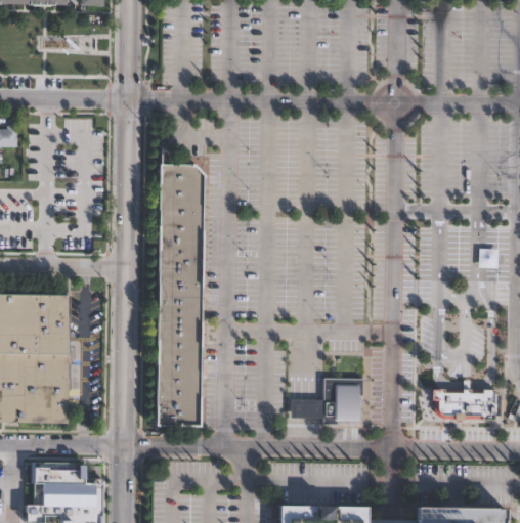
[(0,129),(16,130),(16,147),(0,146),(0,129)]
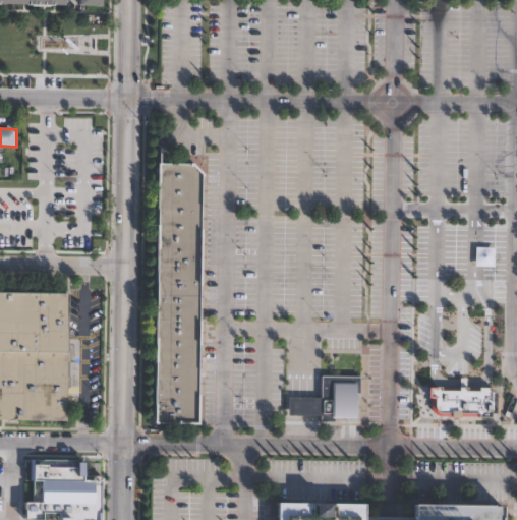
[(203,174),(200,318),(199,421),(181,421),(181,426),(158,425),(158,422),(155,422),(159,163),(193,164),(203,174)]
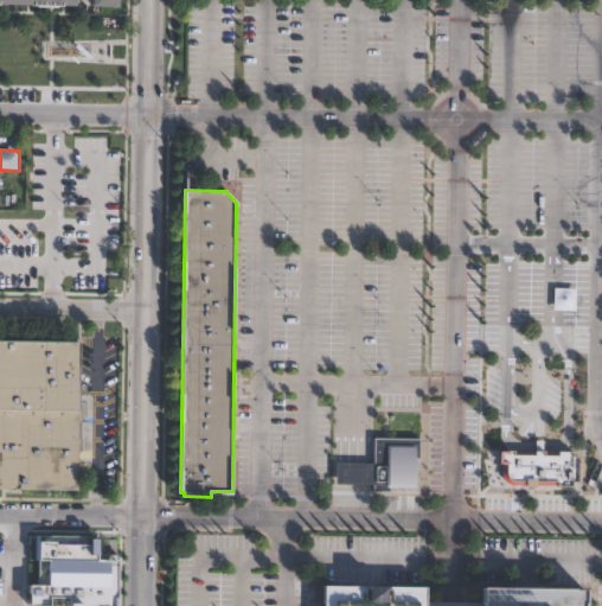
[(0,340),(81,342),(78,491),(0,489),(0,340)]
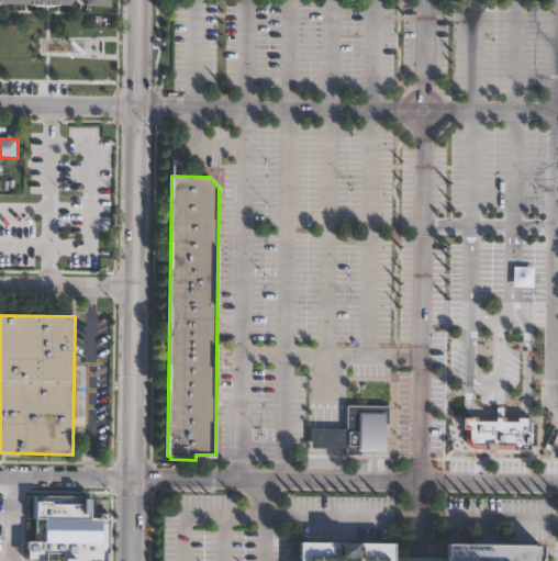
[(386,423),(386,449),(361,449),(361,456),(347,456),(347,447),(312,447),(312,438),(312,427),(347,427),(347,405),(390,405),(390,423),(386,423)]
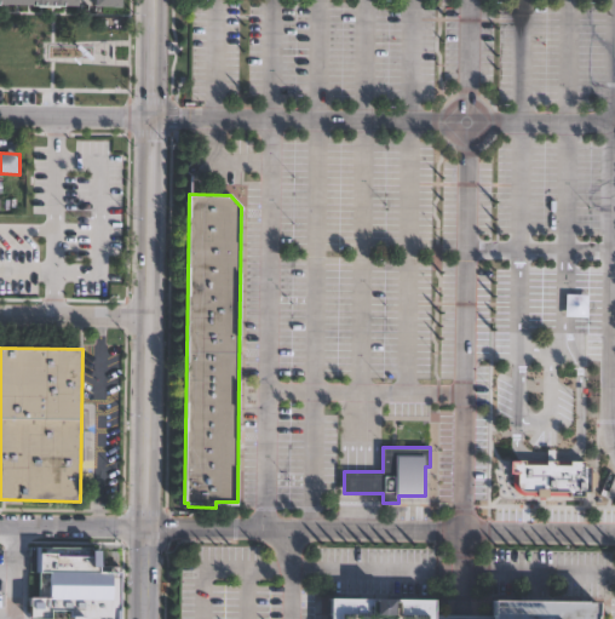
[(513,485),(513,475),(509,474),(510,462),(524,462),(524,466),(546,466),(546,462),(556,462),(556,466),(570,466),(570,462),(585,462),(585,466),(591,466),(591,496),(526,496),(521,494),(517,492),(515,488),(513,485)]
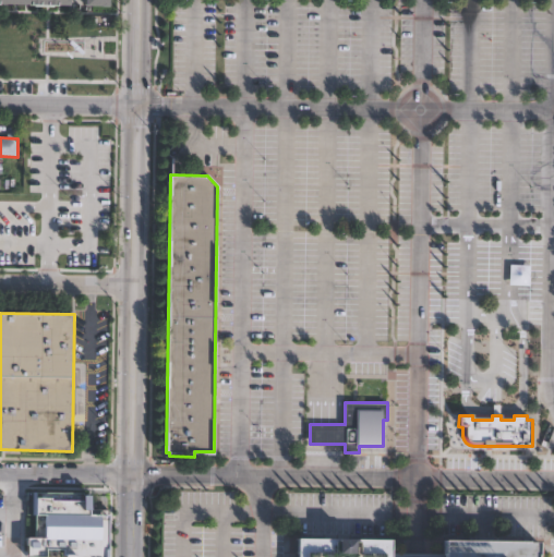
[(392,541),(296,540),(294,556),(534,556),(536,539),(442,537),(442,556),(390,556),(392,555),(392,541)]
